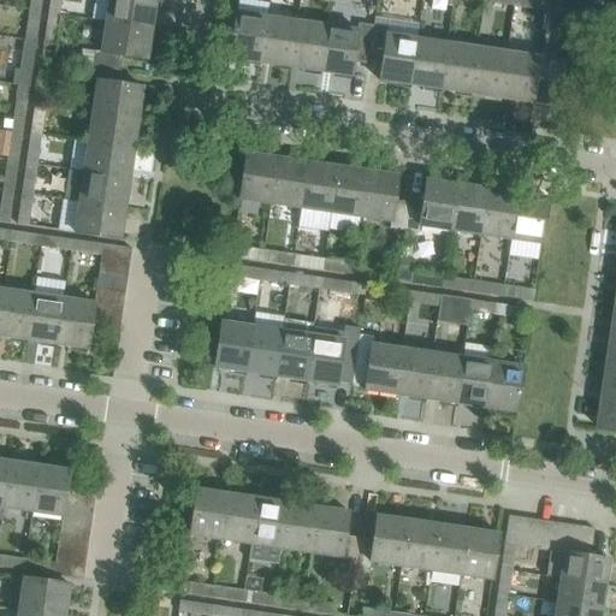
[(41,0),(30,0),(29,12),(40,13),(41,0)]
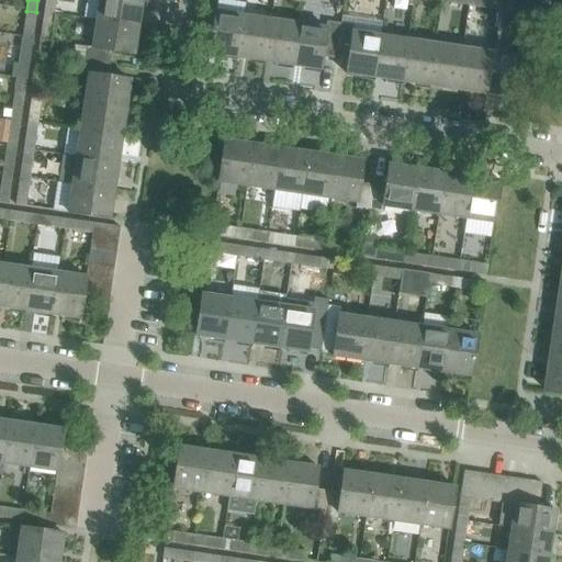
[(55,0),(44,0),(43,12),(54,14),(55,0)]
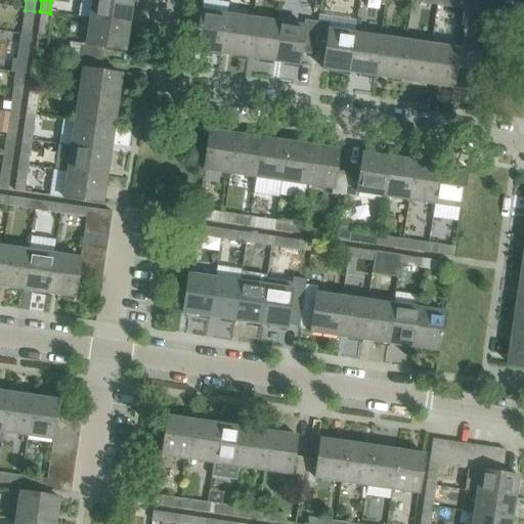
[(88,23),(91,0),(80,0),(78,20),(88,23)]
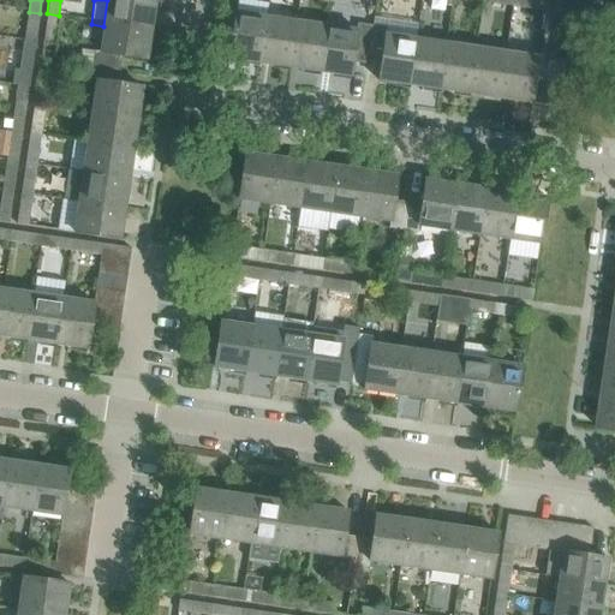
[(151,29),(155,0),(107,0),(105,22),(151,29)]
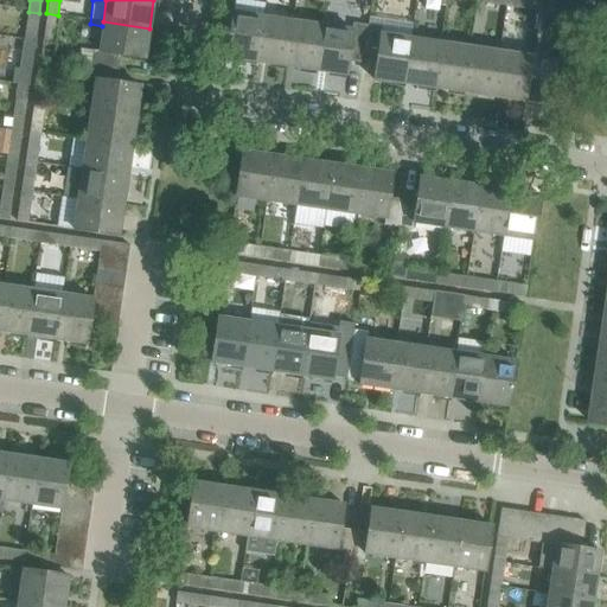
[(249,0),(234,0),(232,12),(263,17),(264,2),(249,0)]
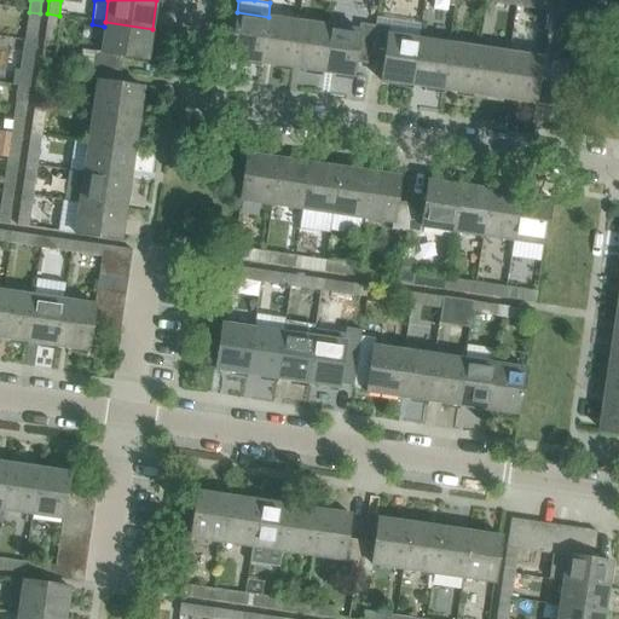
[(548,0),(516,0),(516,6),(547,11),(548,0)]
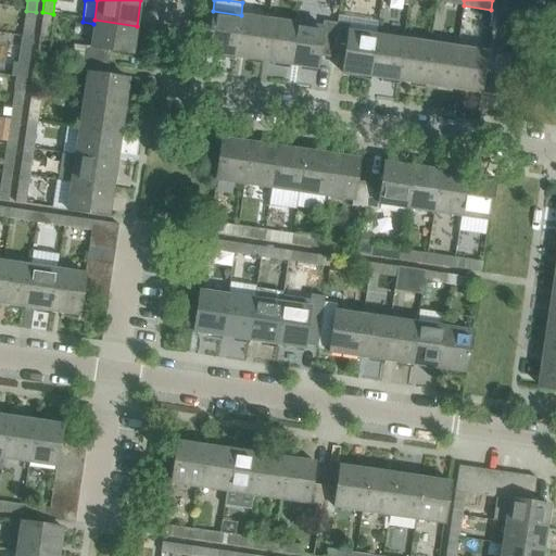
[(519,3),(495,0),(492,0),(491,10),(518,13),(518,14),(519,3)]
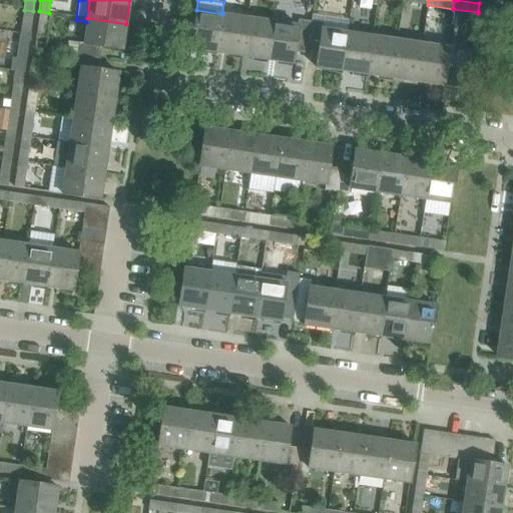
[(33,11),(24,10),(20,35),(29,37),(33,11)]
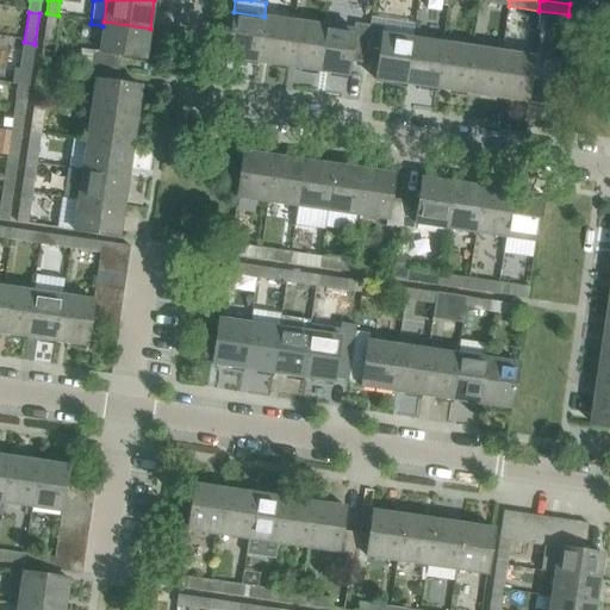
[(226,58),(257,63),(265,17),(234,12),(226,58)]
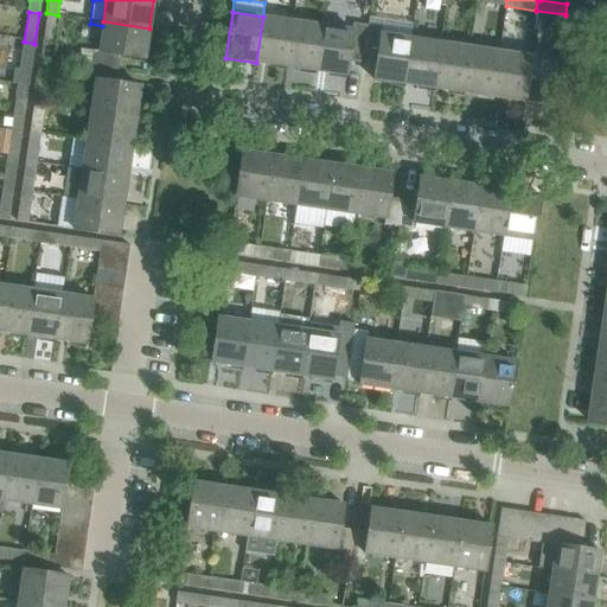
[(256,63),(286,68),(293,21),(263,17),(256,63)]
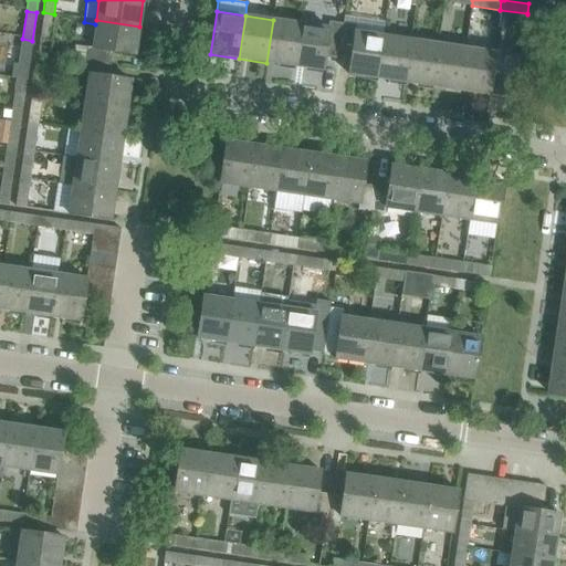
[(85,46),(84,61),(109,64),(112,51),(135,55),(139,27),(96,20),(92,48),(85,46)]
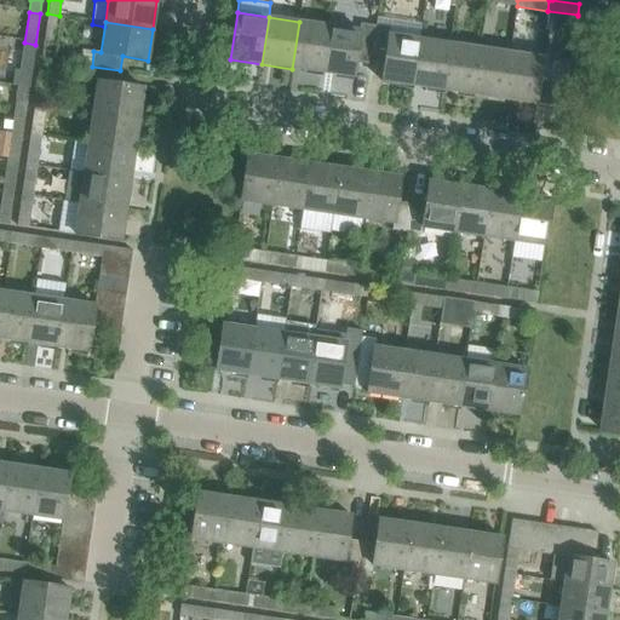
[(292,69),(322,73),(328,27),(299,22),(292,69)]
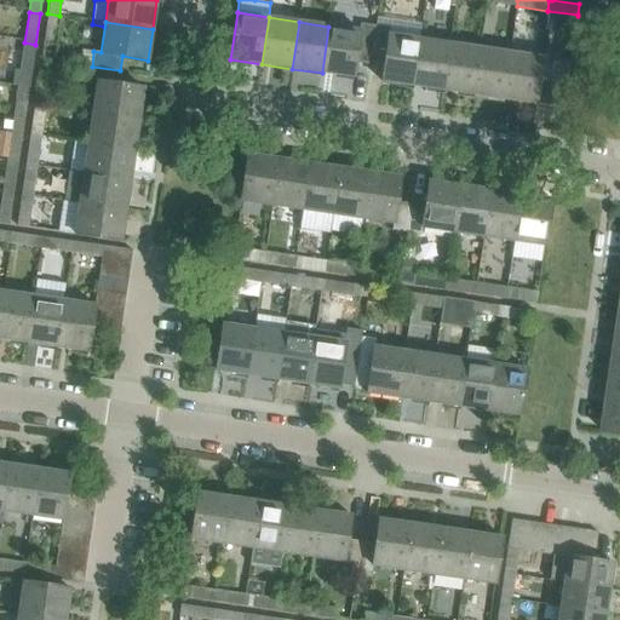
[(328,27),(322,73),(352,78),(355,63),(369,65),(372,55),(371,55),(374,34),(375,27),(361,24),(360,32),(328,27)]
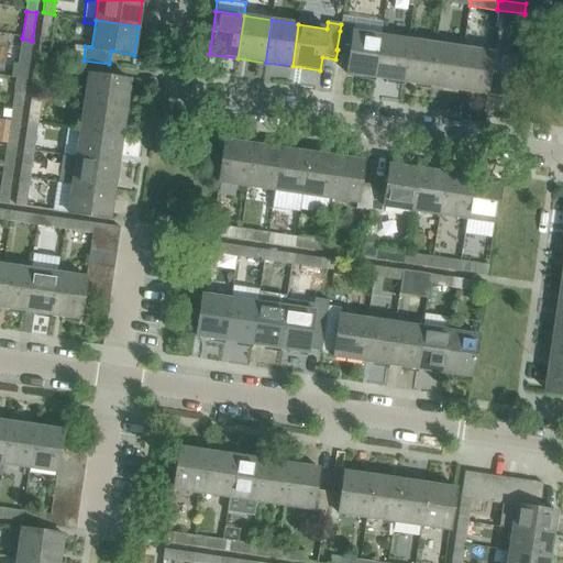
[(340,31),(337,50),(338,50),(350,52),(346,75),(375,78),(381,36),(353,33),(353,25),(341,24),(340,31)]
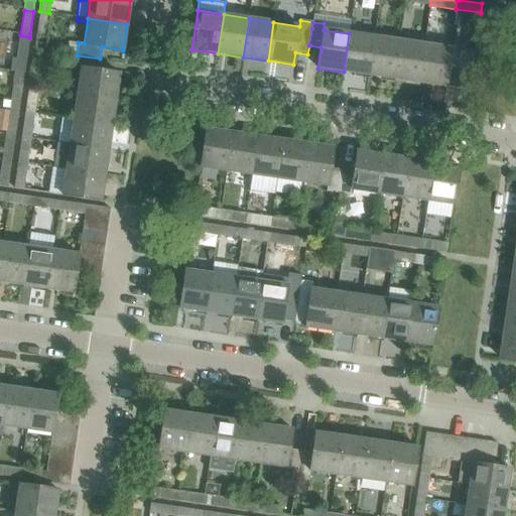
[(374,37),(349,33),(344,72),(354,74),(369,76),(374,37)]
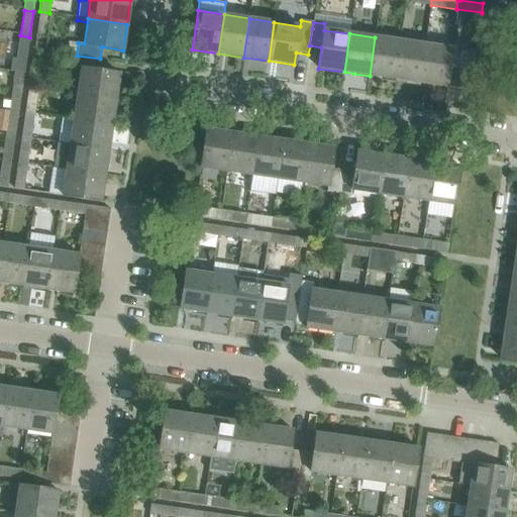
[(29,37),(20,35),(16,62),(26,63),(29,37)]
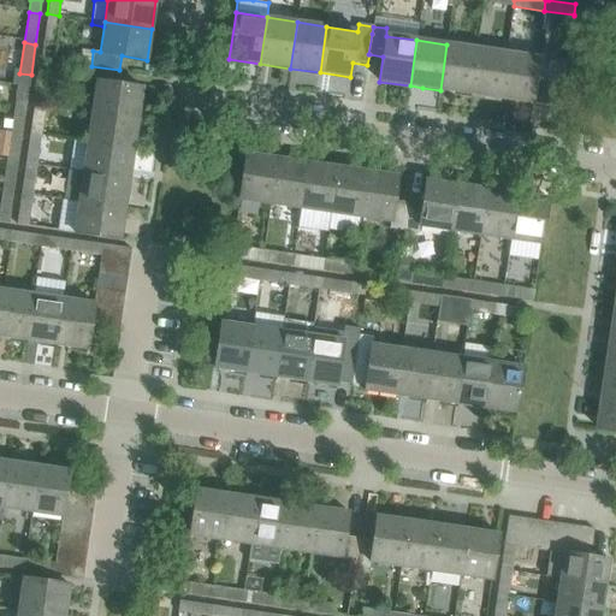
[(440,90),(469,95),(477,48),(446,45),(440,90)]
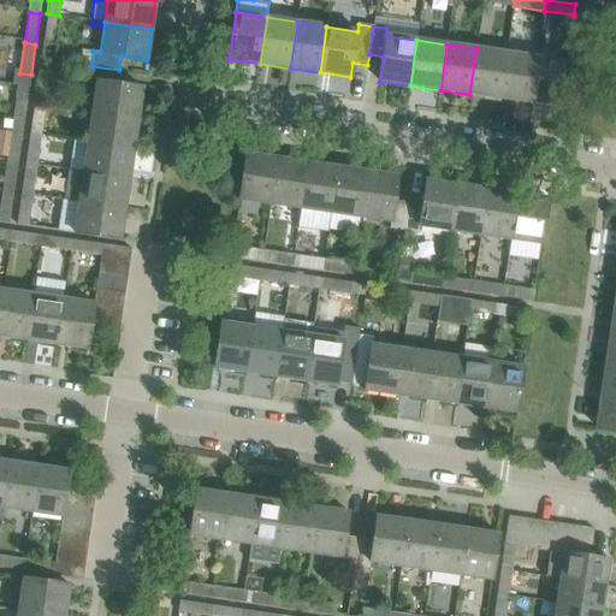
[(499,99),(507,53),(477,48),(469,95),(499,99)]
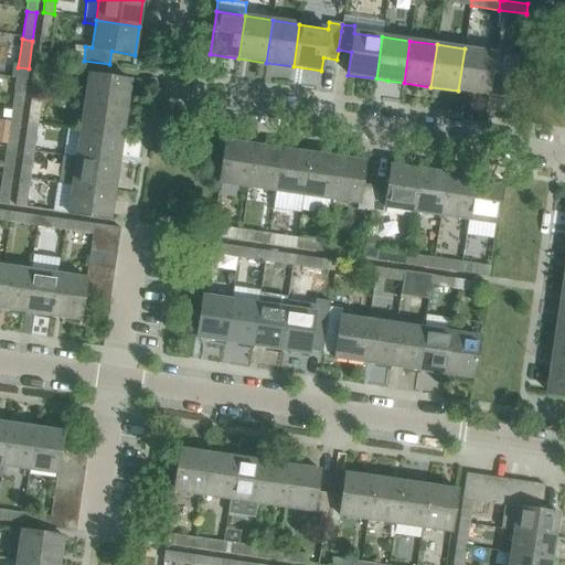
[(458,91),(486,95),(492,52),(465,49),(458,91)]
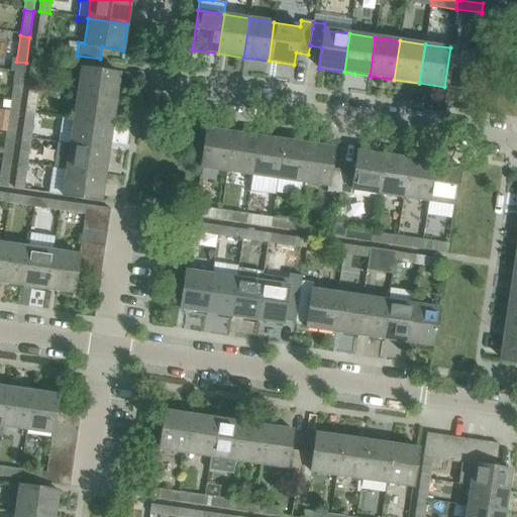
[(476,52),(450,47),(444,87),(471,91),(476,52)]
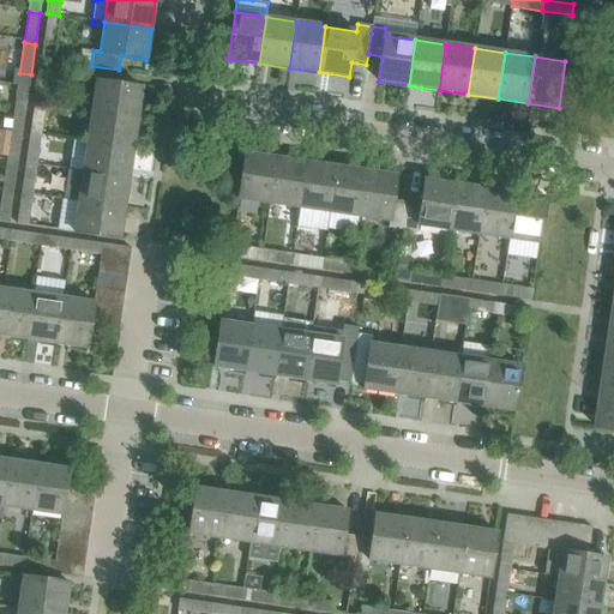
[(118,84),(119,70),(91,66),(89,82),(96,83),(91,112),(138,119),(142,88),(118,84)]
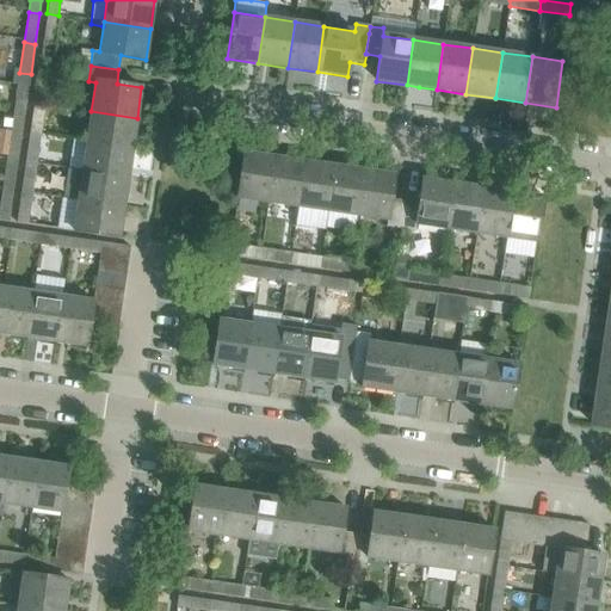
[(16,99),(11,128),(23,130),(26,102),(16,99)]
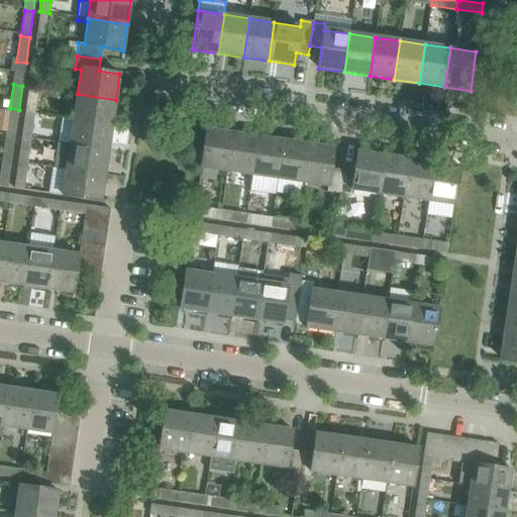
[(24,112),(34,113),(37,88),(28,87),(24,112)]
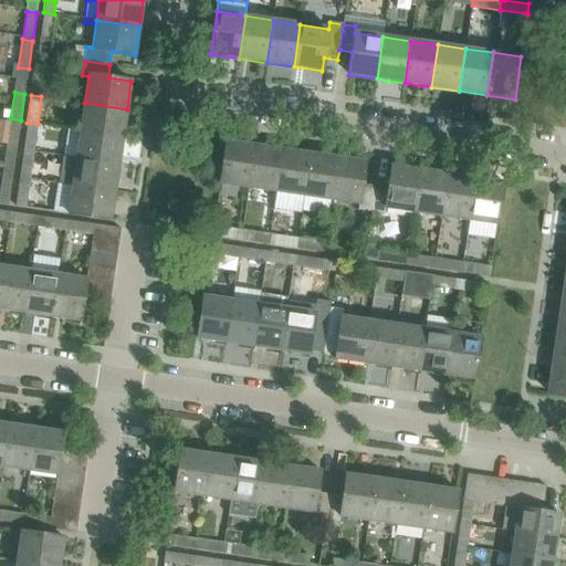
[(84,103),(80,130),(123,137),(127,109),(84,103)]
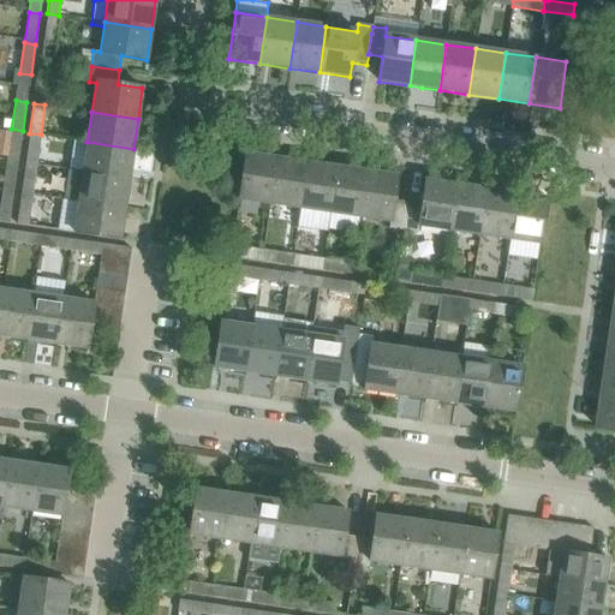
[(11,129),(6,161),(18,162),(23,131),(11,129)]
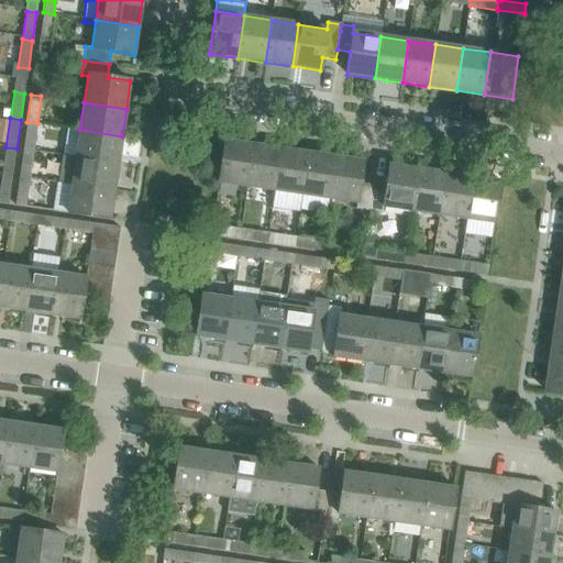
[(26,122),(23,150),(33,151),(37,123),(26,122)]
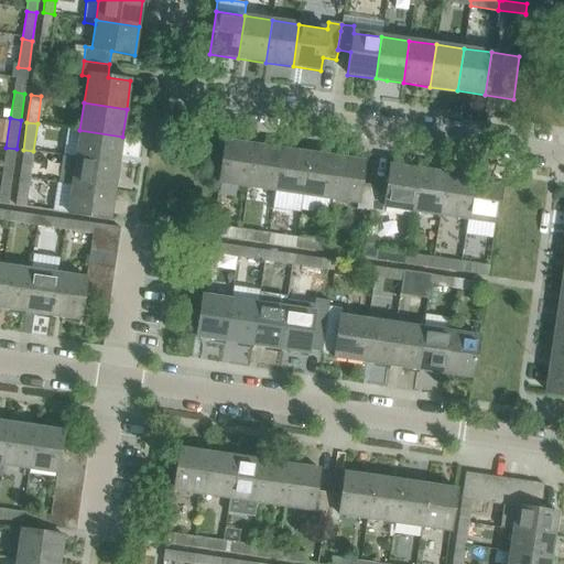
[(118,164),(122,137),(79,130),(76,158),(118,164)]
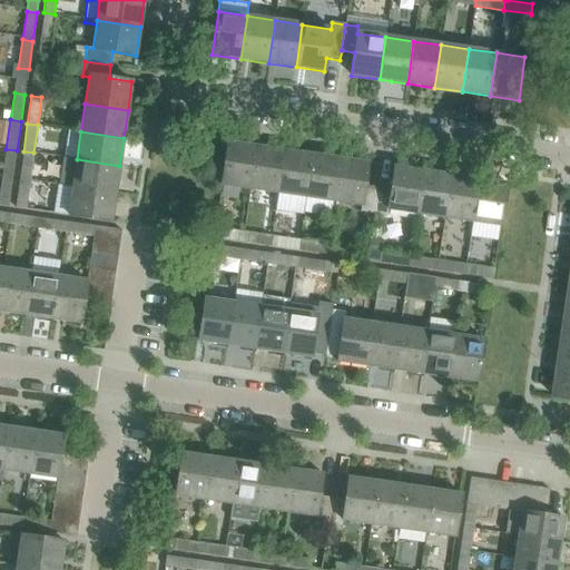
[(222,185),(249,189),(256,146),(227,143),(222,185)]
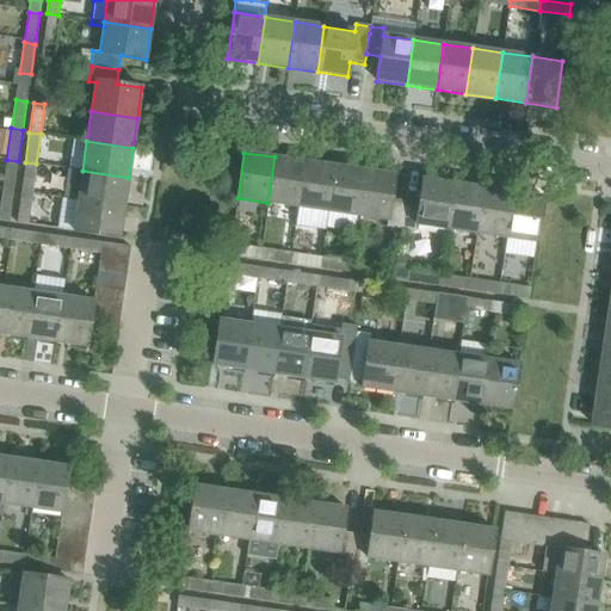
[(304,161),(275,156),(267,203),(297,208),(304,161)]
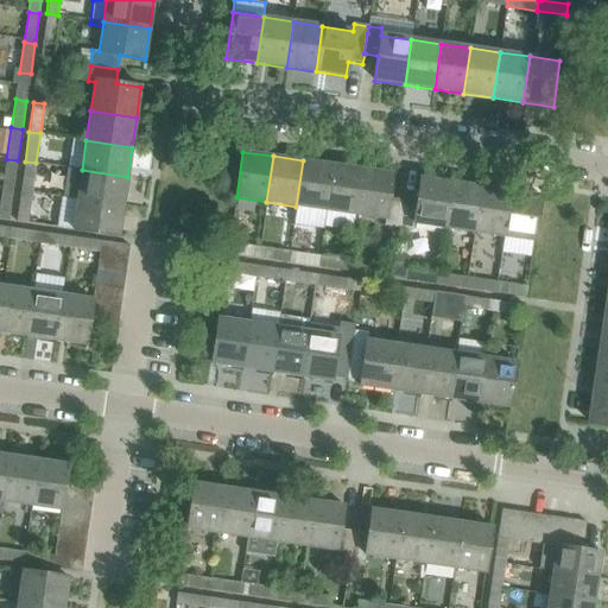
[(6,159),(2,190),(13,191),(18,160),(6,159)]
